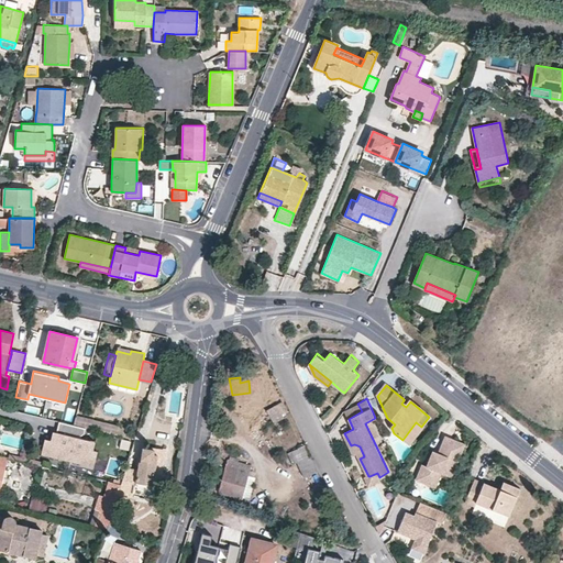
[(286,412),(280,404),(268,410),(274,422),(284,417),(283,415),(286,412)]
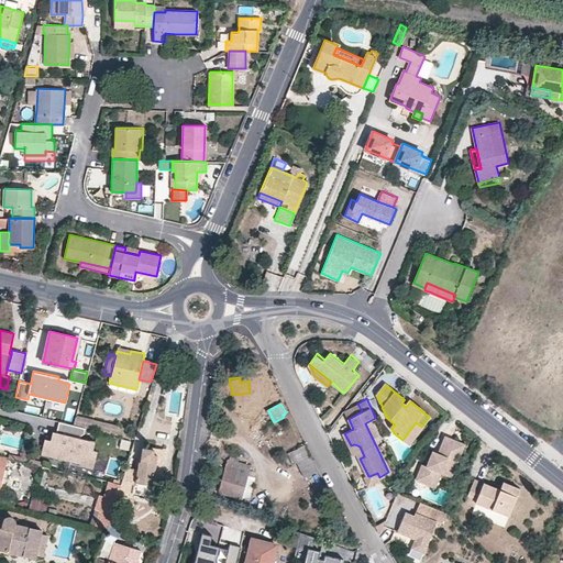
[(362,411),(357,404),(344,411),(349,419),(362,411)]
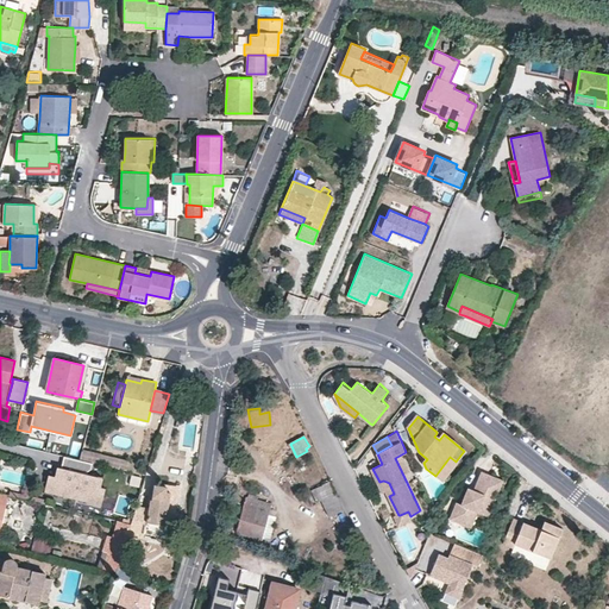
[(106,466),(108,457),(82,451),(80,459),(94,463),(106,466)]
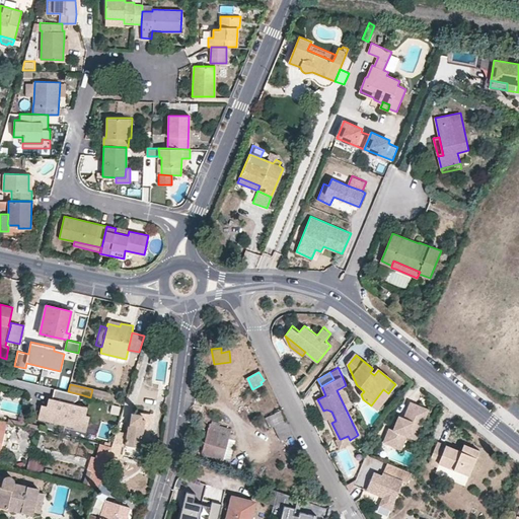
[(371,405),(377,411),(397,386),(395,384),(388,393),(383,389),(371,405)]
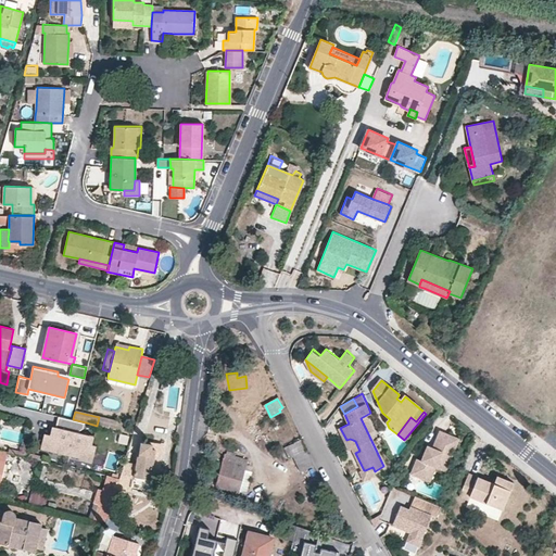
[(93,445),(96,437),(81,433),(80,432),(84,429),(86,422),(73,419),(60,416),(58,428),(55,437),(52,436),(46,433),(42,450),(72,456),(73,450),(85,453),(85,455),(95,458),(98,446),(93,445)]
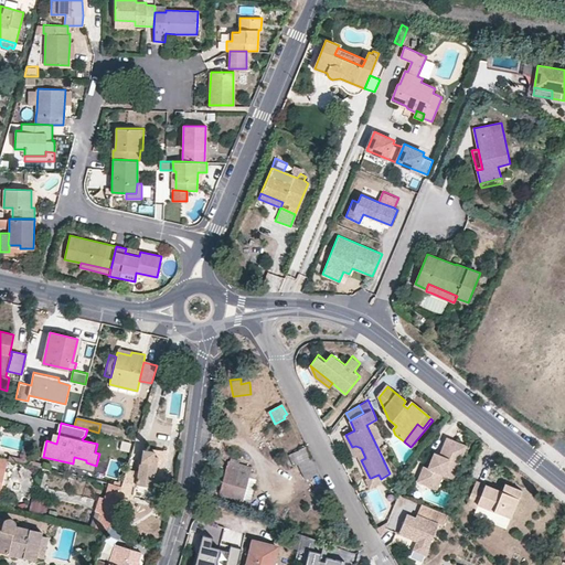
[(106,435),(108,426),(100,424),(98,433),(106,435)]
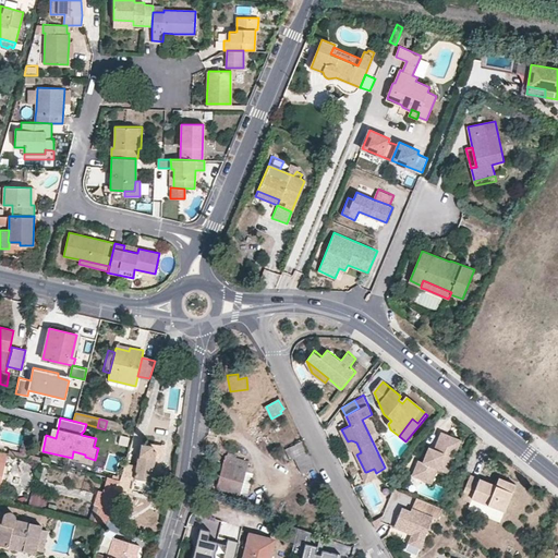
[(452,435),(444,432),(437,448),(435,448),(433,452),(429,451),(425,461),(421,459),(415,473),(429,480),(435,464),(440,468),(449,471),(461,441),(451,438),(452,435)]
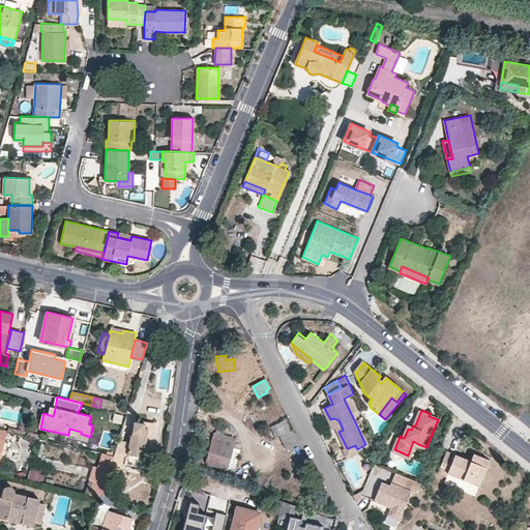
[(122,416),(114,414),(112,423),(120,425),(122,416)]
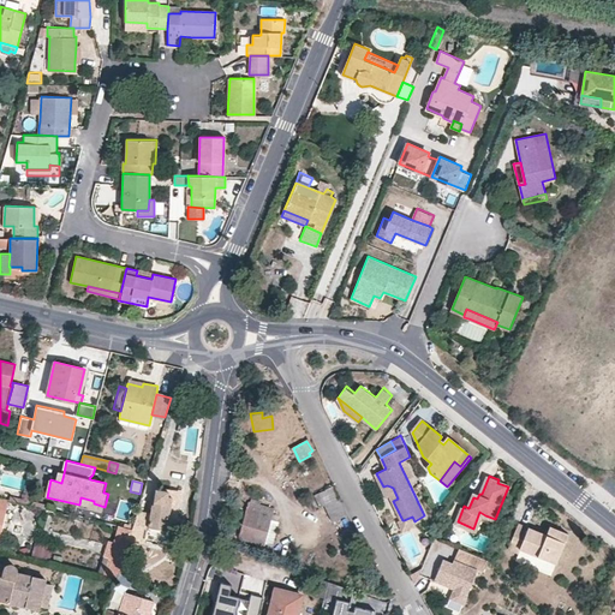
[(383,487),(388,496),(390,495),(393,501),(398,499),(393,488),(390,487),(387,485),(383,487)]
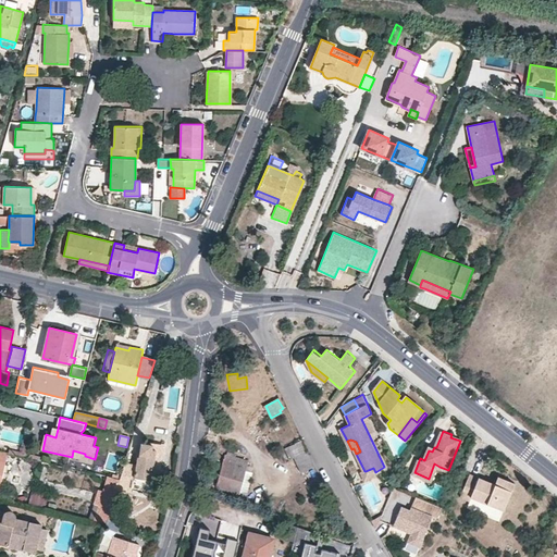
[(136,456),(135,465),(124,462),(121,474),(120,479),(116,489),(131,491),(132,487),(152,491),(155,481),(157,481),(162,443),(141,441),(141,443),(138,457),(136,456)]
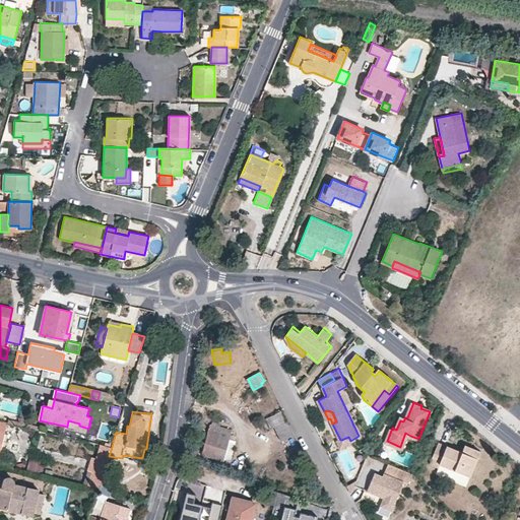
[(293,435),(286,420),(285,420),(280,411),(270,416),(281,440),(293,435)]
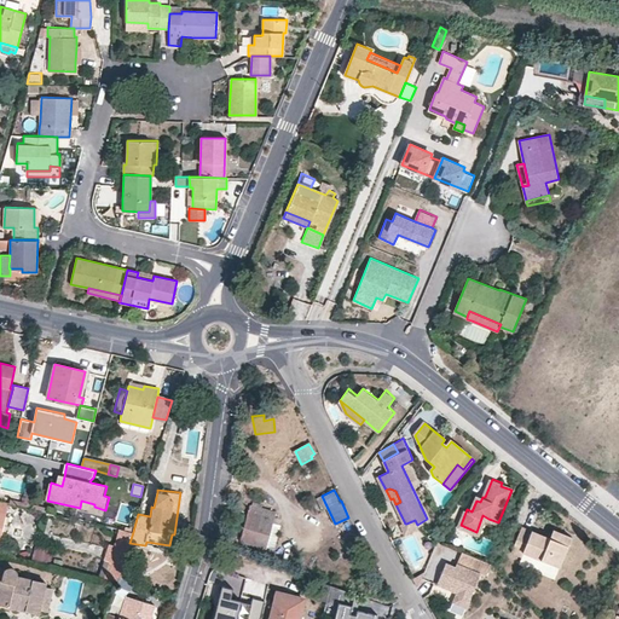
[(105,510),(94,507),(94,504),(81,501),(80,508),(104,514),(105,510)]
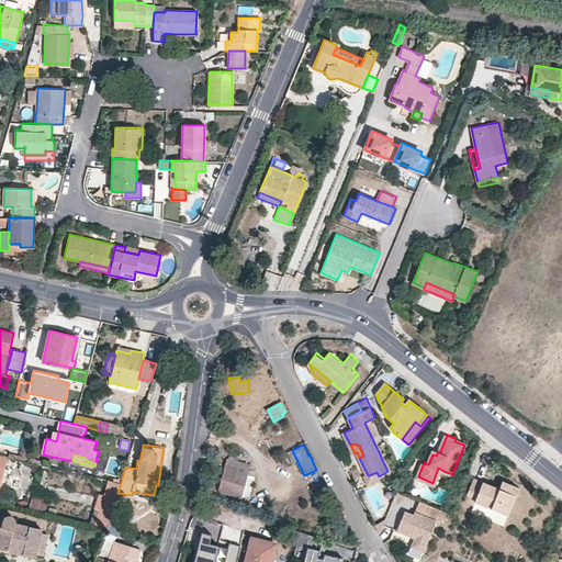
[(249,464),(227,459),(220,491),(242,496),(247,473),(249,464)]
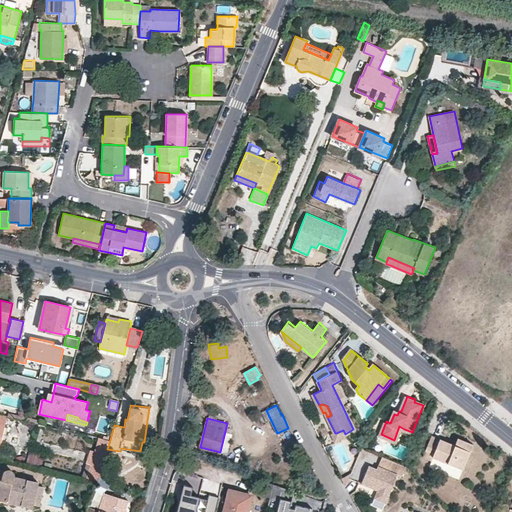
[(398,442),(404,429),(399,426),(394,440),(398,442)]
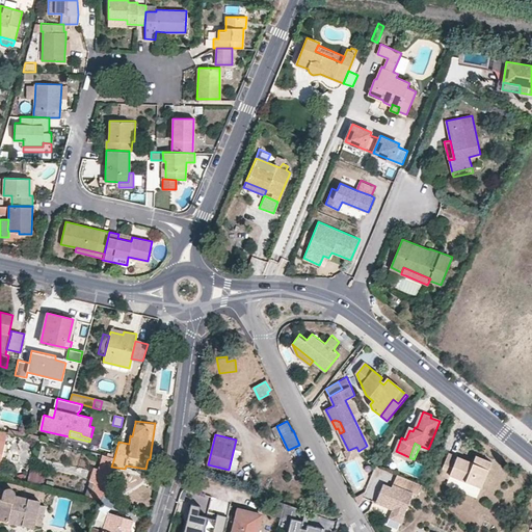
[(351,459),(361,454),(358,451),(356,447),(349,450),(349,451),(347,452),(351,459)]
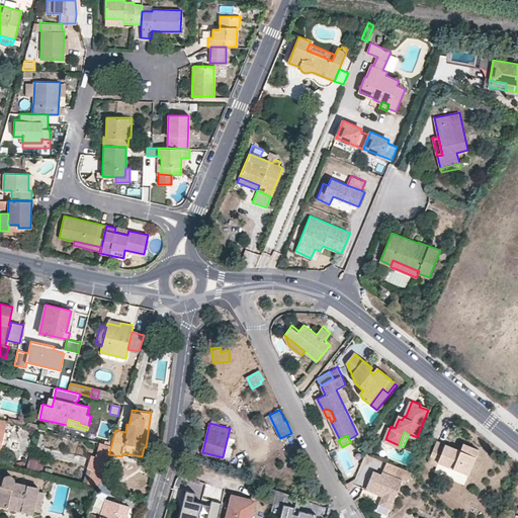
[(234,438),(228,436),(223,457),(228,459),(234,438)]
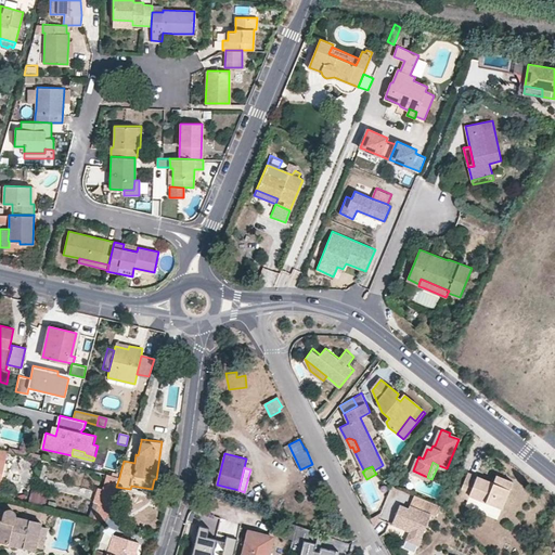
[(468,499),(470,495),(502,508),(510,489),(493,482),(468,472),(460,495),(468,499)]
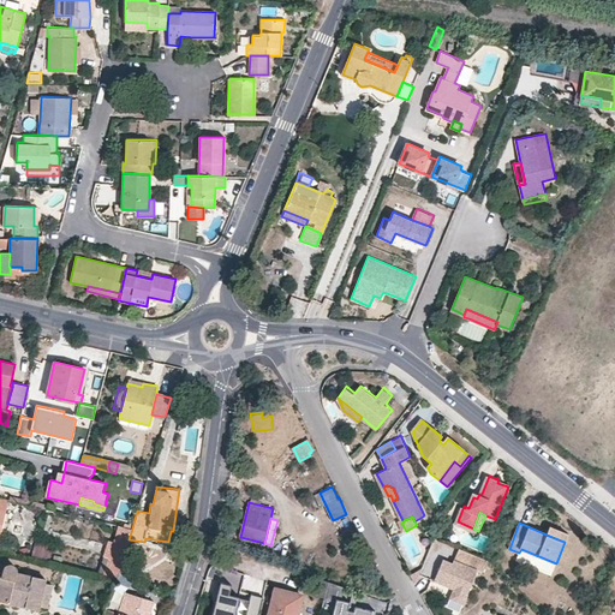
[(565,542),(568,532),(550,525),(547,535),(565,542)]
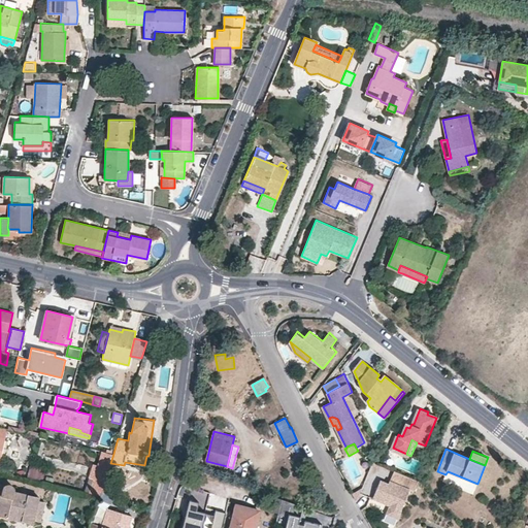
[(106,453),(102,452),(98,465),(94,464),(90,477),(94,479),(90,493),(100,495),(101,492),(104,483),(110,463),(113,454),(106,453)]
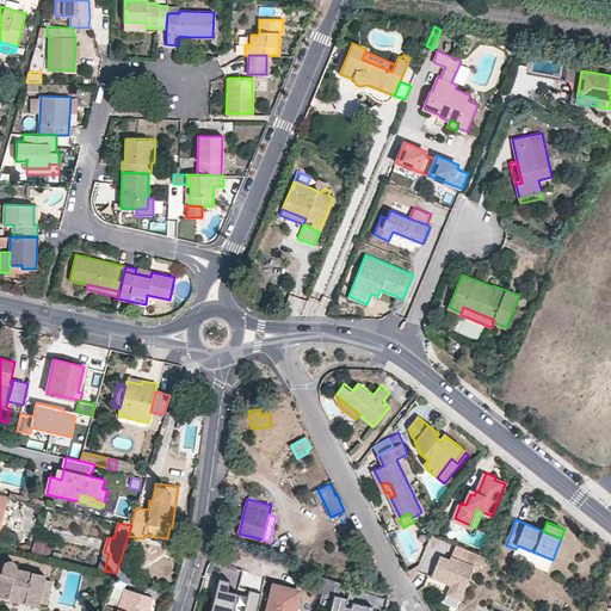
[(32,554),(49,557),(53,541),(36,537),(32,554)]
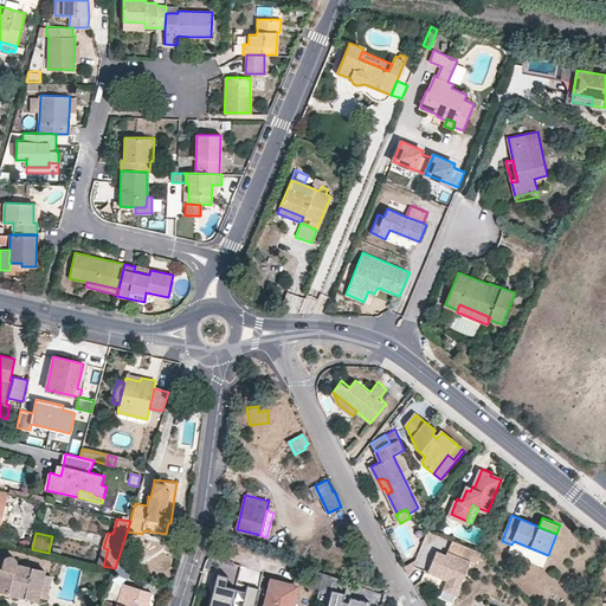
[(471,560),(476,562),(481,550),(453,540),(447,554),(439,550),(430,572),(445,578),(446,575),(449,577),(449,579),(444,588),(458,594),(471,560)]
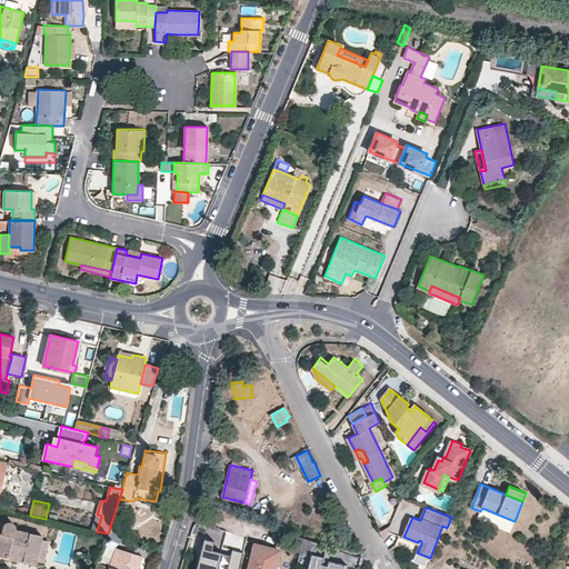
[(515,521),(482,508),(480,511),(478,517),(510,531),(515,521)]
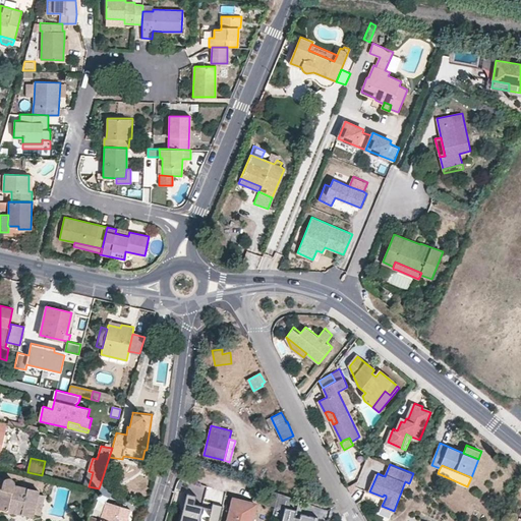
[(110,478),(103,476),(100,485),(107,487),(110,478)]
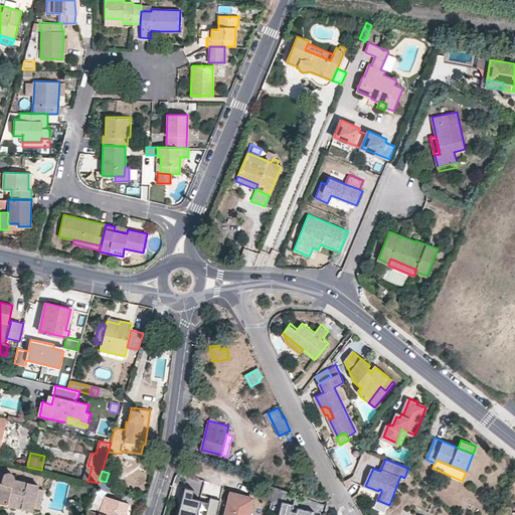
[(0,502),(32,510),(33,507),(37,488),(38,484),(14,479),(14,476),(13,474),(11,472),(10,472),(7,472),(5,473),(4,477),(0,476),(0,502)]
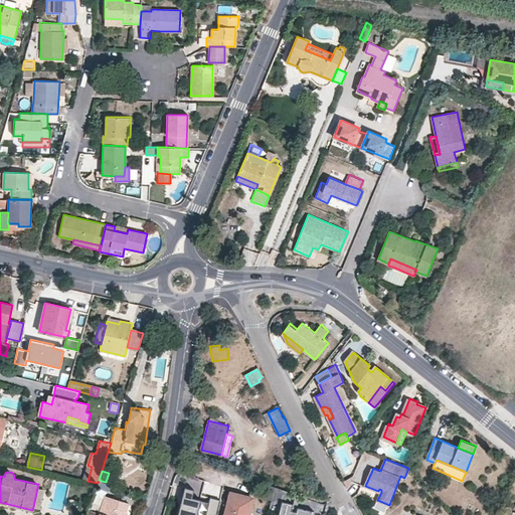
[(348,487),(352,478),(344,481),(348,487)]
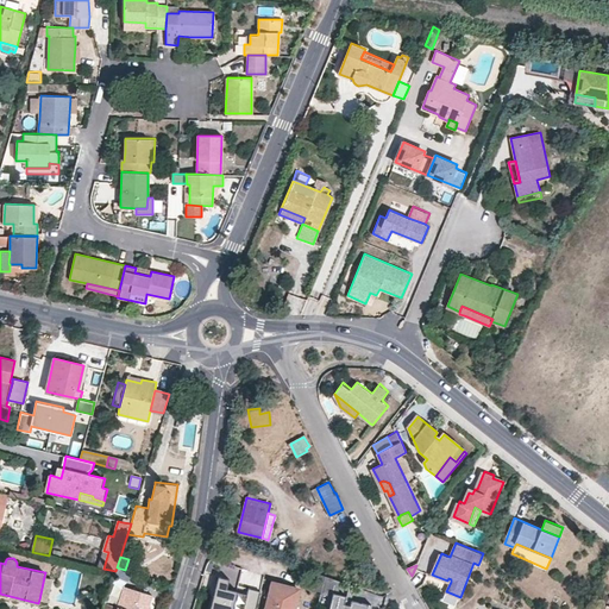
[(230,579),(219,576),(211,608),(255,608),(261,591),(249,588),(248,594),(227,589),(230,579)]
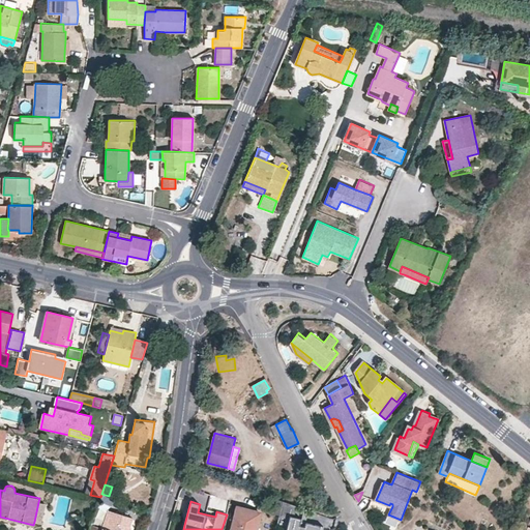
[(297,504),(283,501),(280,513),(291,517),(287,529),(298,529),(299,529),(303,529),(322,529),(324,526),(306,522),(306,525),(300,524),(302,517),(295,516),(297,504)]
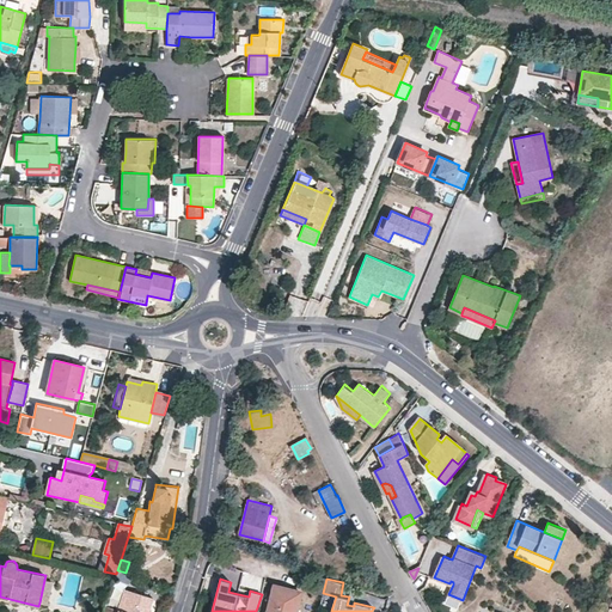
[(40,603),(48,605),(53,582),(44,580),(40,603)]
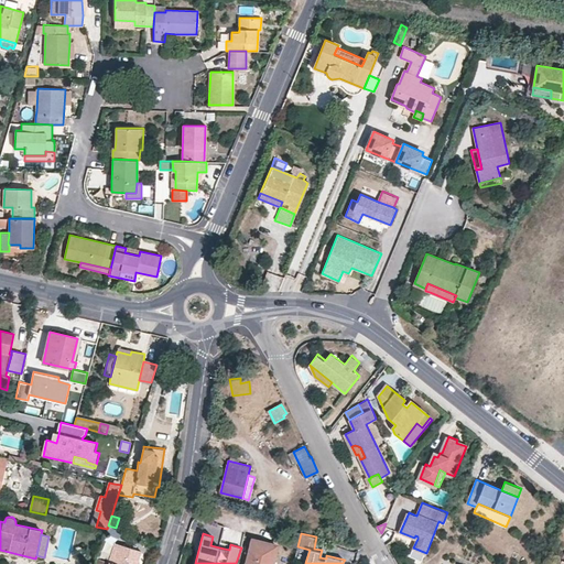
[(246,563),(272,563),(277,545),(252,539),(246,563)]
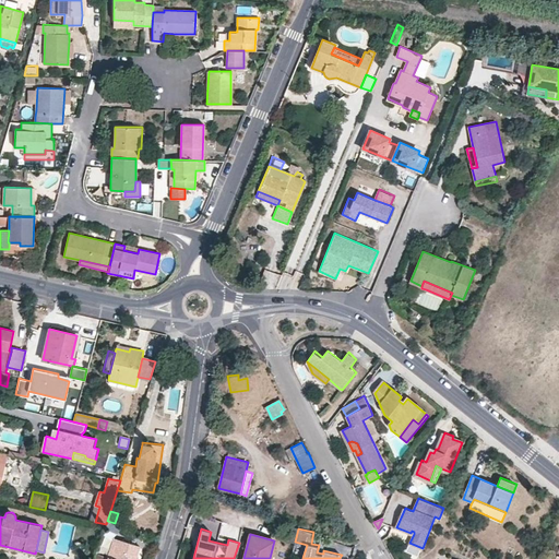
[(114,538),(108,557),(95,552),(93,558),(133,558),(138,546),(114,538)]
